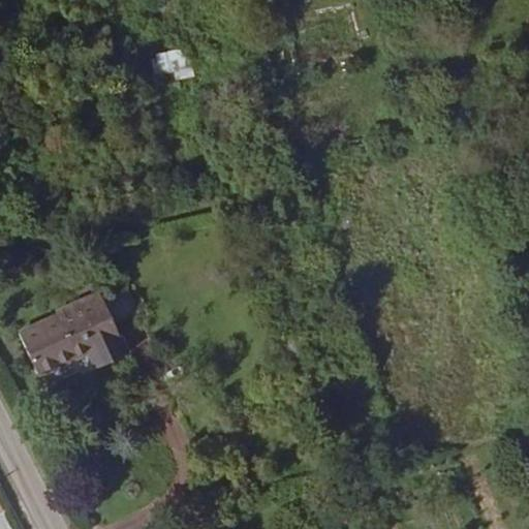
[(188,47),(153,53),(158,79),(193,72),(188,47)]
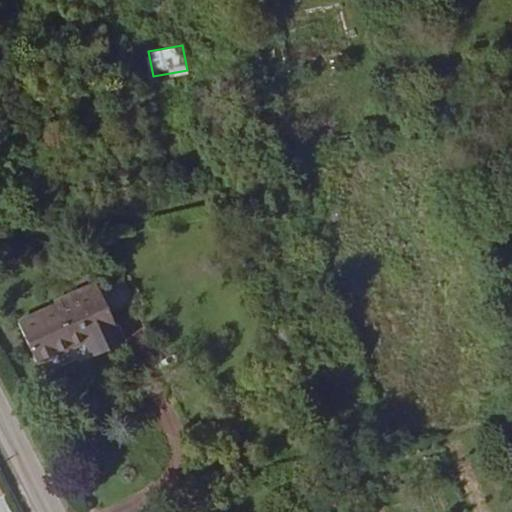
[(55,305),(17,321),(36,363),(86,341),(92,356),(123,342),(110,314),(133,303),(121,275),(97,285),(96,282),(54,301),(55,305)]
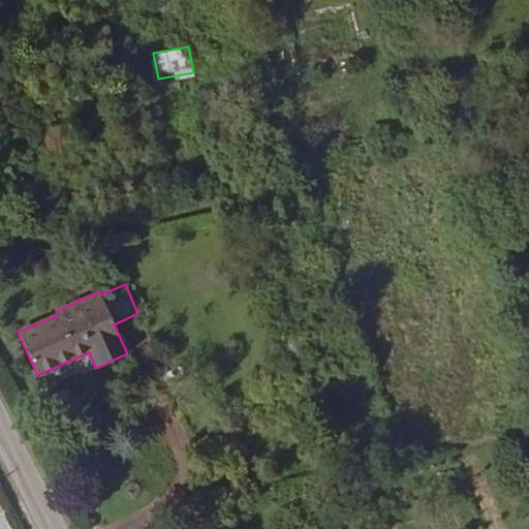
[(305,331),(296,335),(302,351),(312,347),(305,331)]
